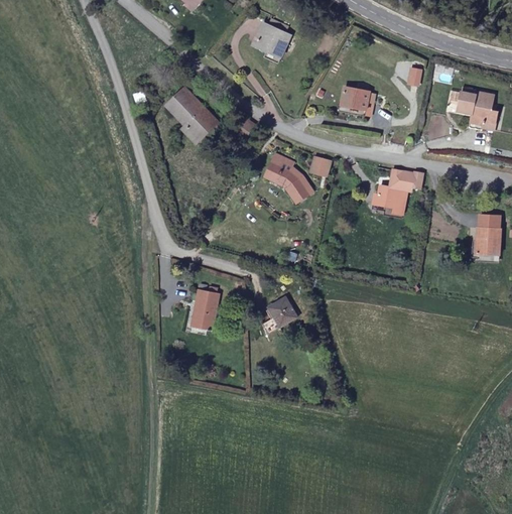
[(196,0),(184,0),(185,1),(182,5),(188,9),(196,0)]
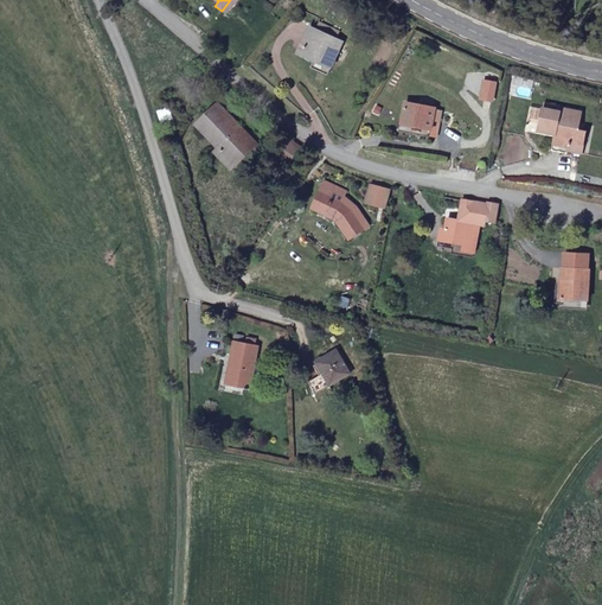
[(305,51),(333,64),(343,51),(338,49),(341,40),(312,27),(305,51)]
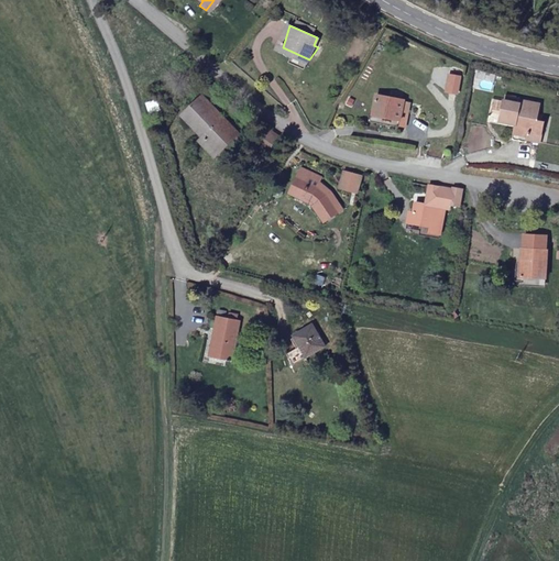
[(460,76),(452,74),(449,90),(457,92),(460,76)]
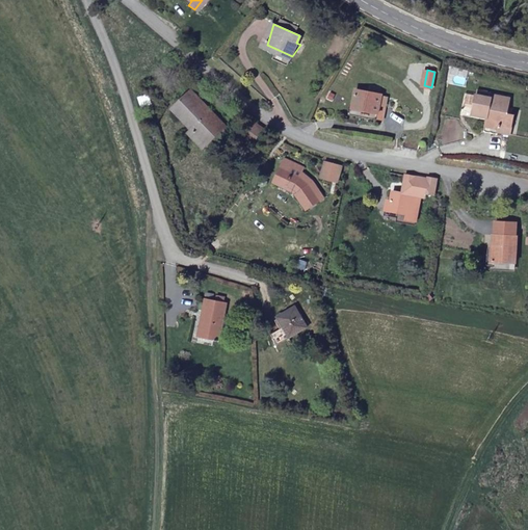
[(381,95),(358,89),(355,103),(361,104),(359,111),(371,114),(370,118),(381,122),(385,108),(379,107),(381,95)]
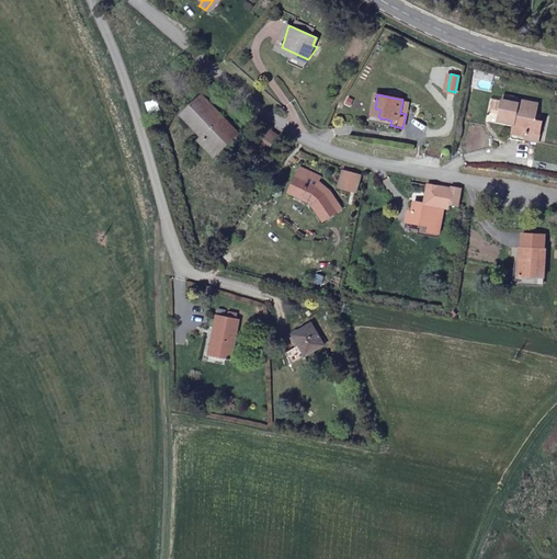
[(158,95),(146,99),(151,110),(162,105),(158,95)]
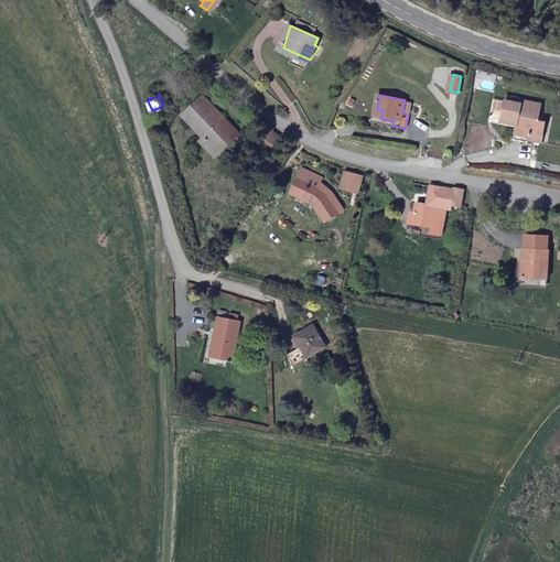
[(204,136),(218,150),(238,132),(223,118),(225,116),(204,96),(186,112),(207,132),(204,136)]
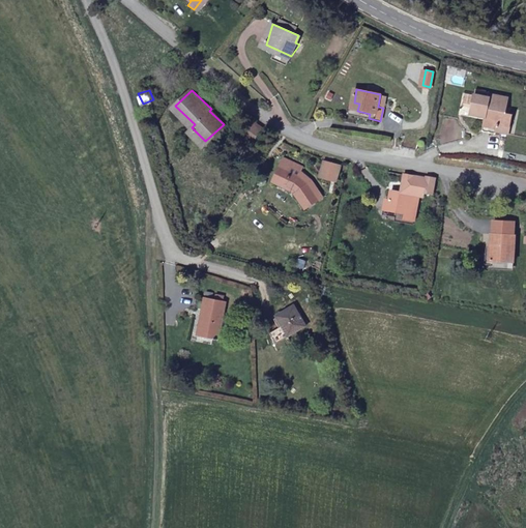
[(509,95),(490,92),(489,96),(472,93),(469,116),(483,120),(479,132),(494,135),(495,130),(506,133),(512,113),(505,111),(509,95)]
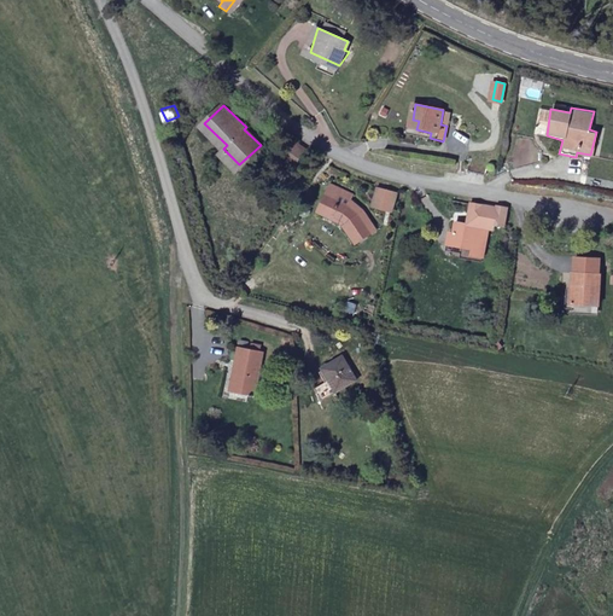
[(419,121),(413,120),(409,134),(430,138),(431,133),(416,129),(419,121)]
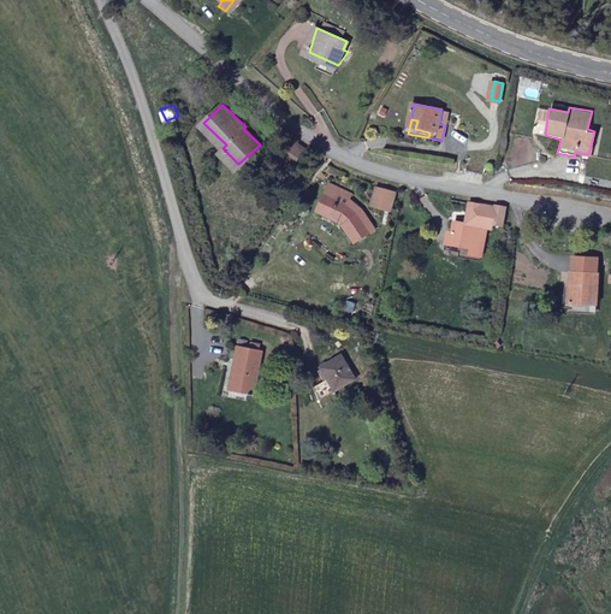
[(307,151),(294,140),(283,157),(296,166),(307,151)]
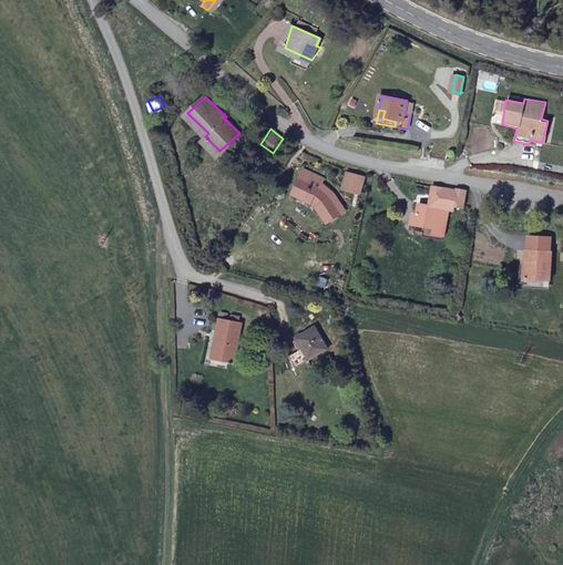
[(446,155),(450,137),(433,134),(429,152),(446,155)]
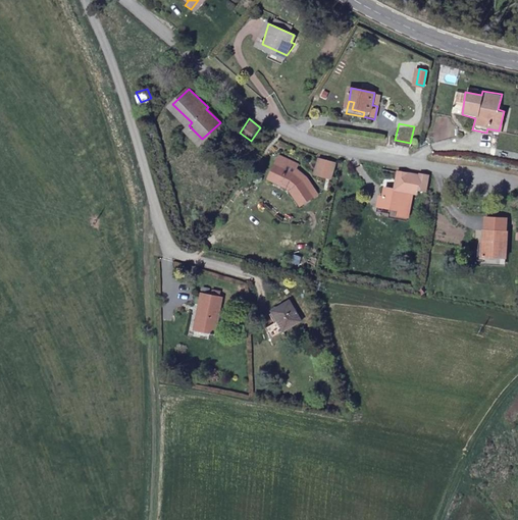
[(292,165),(295,159),(282,154),(269,175),(288,186),(302,204),(318,192),(308,178),(299,169),(292,165)]
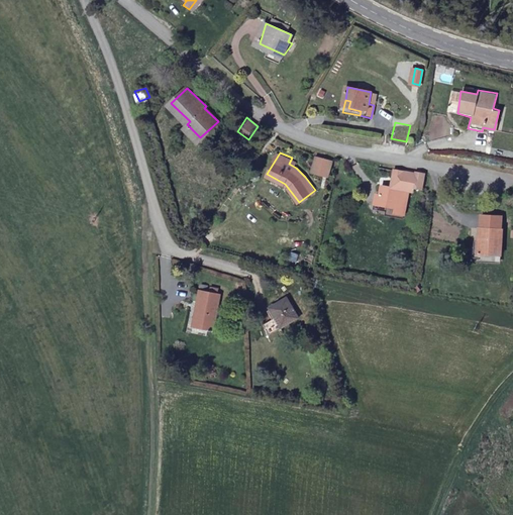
[(299,162),(292,158),(289,164),(296,168),(299,162)]
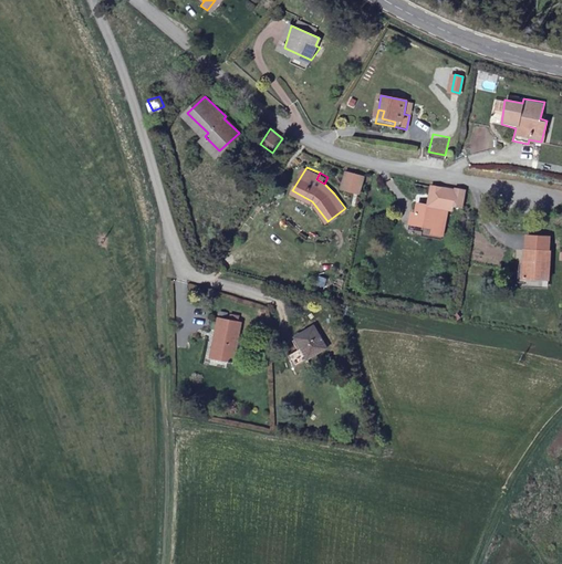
[(365,175),(351,173),(346,187),(363,190),(365,175)]
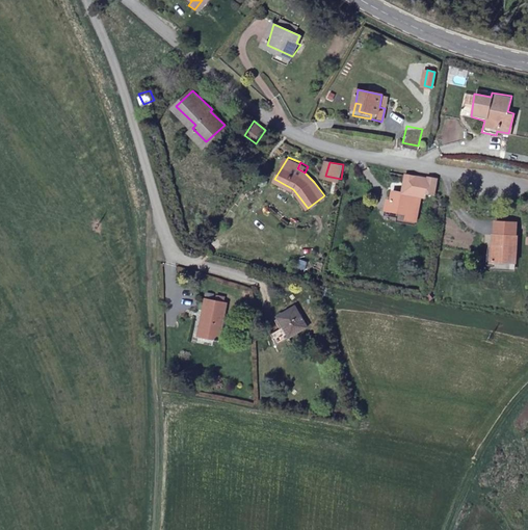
[(438,193),(443,177),(431,175),(431,178),(419,175),(418,179),(410,177),(406,191),(396,188),(391,205),(401,208),(410,210),(408,216),(419,218),(424,194),(429,195),(430,191),(438,193)]
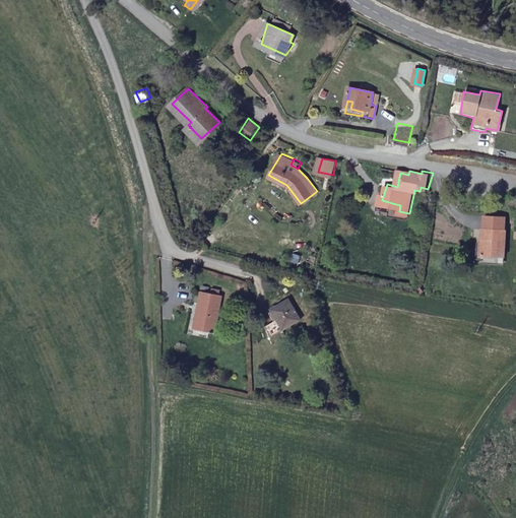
[(408,218),(409,213),(399,211),(400,205),(392,203),(389,214),(408,218)]
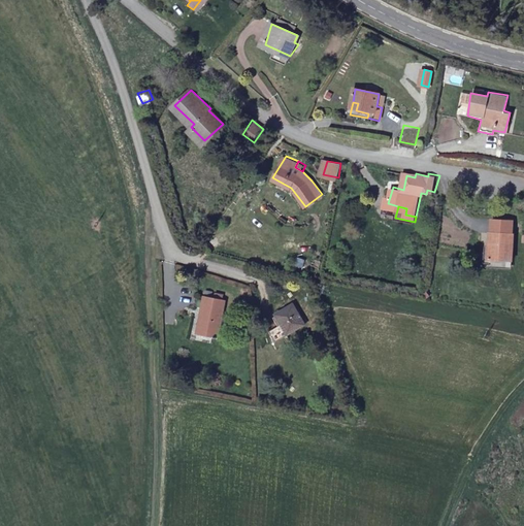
[(488,259),(491,259),(511,261),(512,233),(490,231),(488,259)]
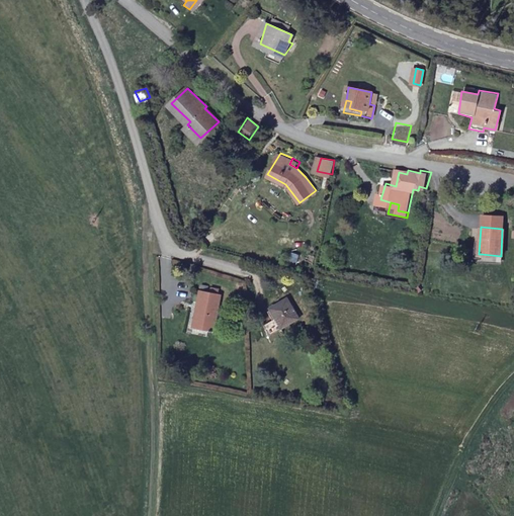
[(501,256),(482,254),(481,261),(501,263),(501,256)]
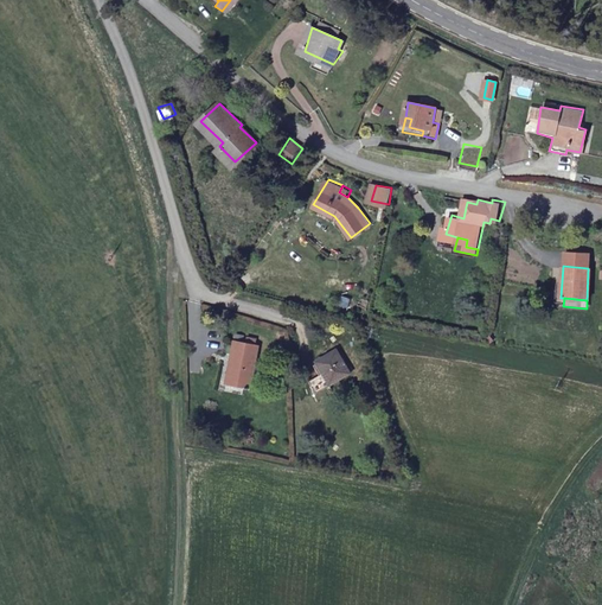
[(254,375),(255,365),(260,346),(235,341),(234,345),(228,343),(225,354),(232,357),(226,386),(250,392),(254,375)]
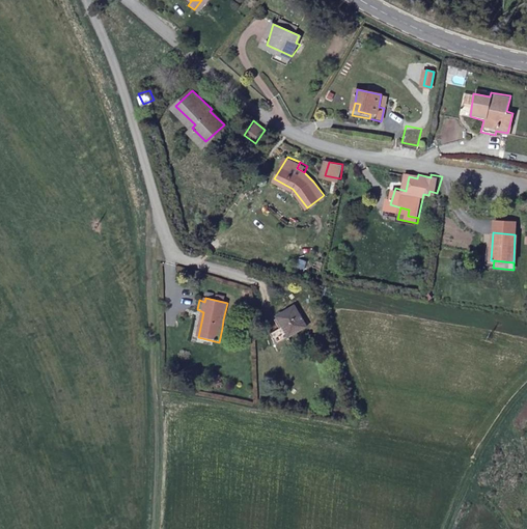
[(310,325),(296,304),(279,315),(293,337),(310,325)]
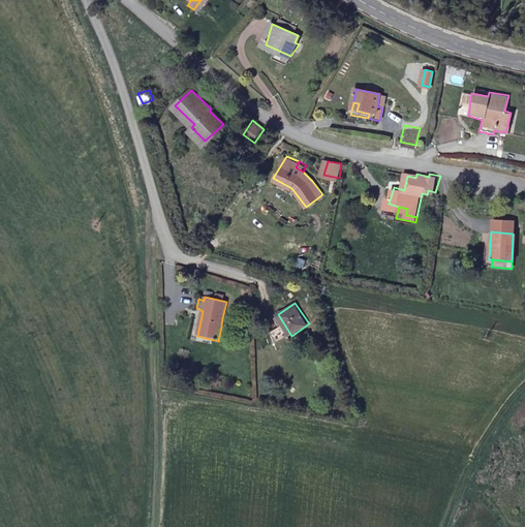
[(232,320),(222,318),(221,327),(229,329),(232,320)]
